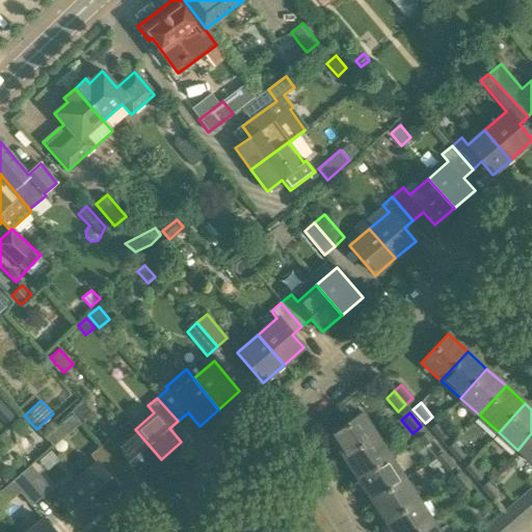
[(343,457),(376,435),(362,414),(328,435),(343,457)]
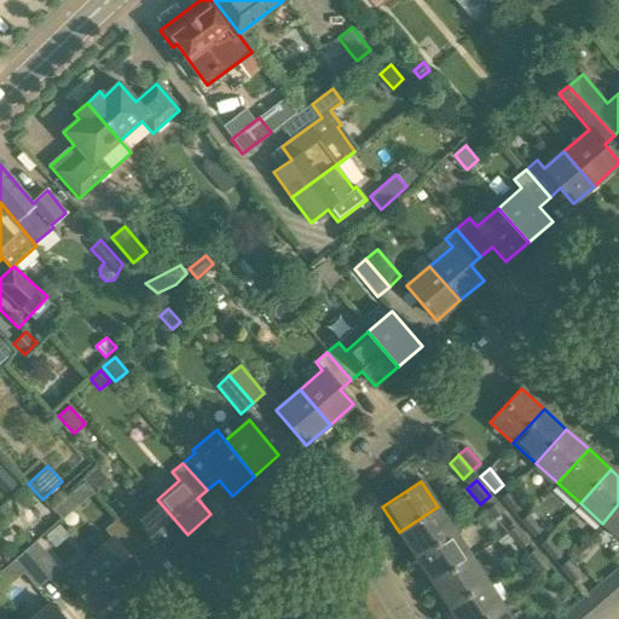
[(82,485),(75,491),(85,502),(92,496),(82,485)]
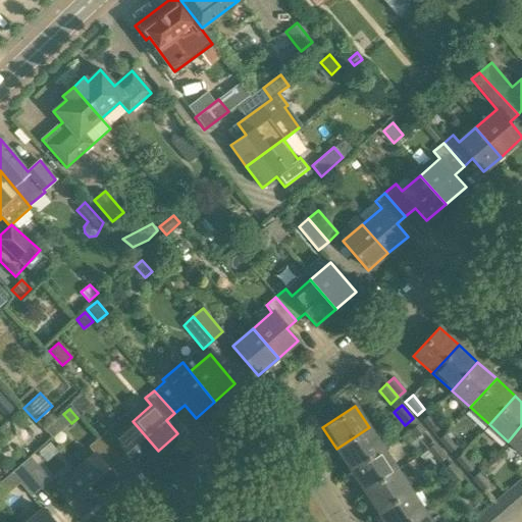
[(421,421),(433,434),(440,428),(429,414),(421,421)]
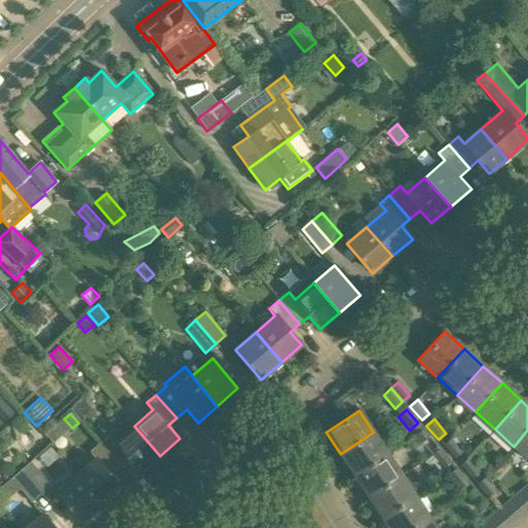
[(109,435),(97,446),(118,468),(128,459),(139,472),(160,456),(134,426),(114,441),(109,435)]
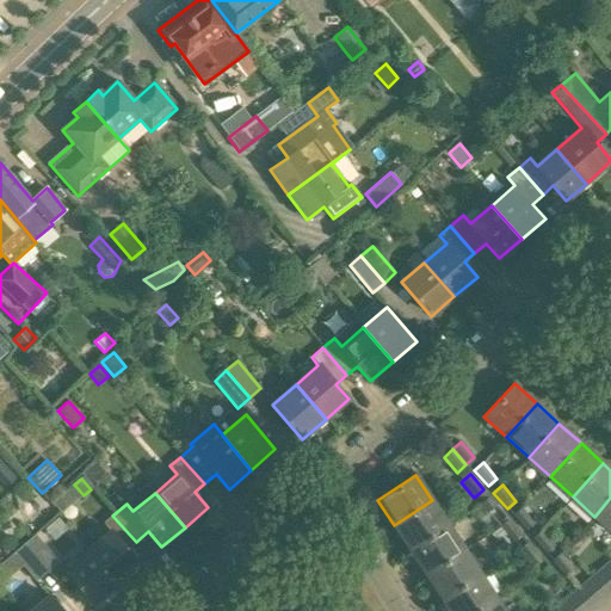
[(503,512),(488,497),(480,505),(493,520),(503,512)]
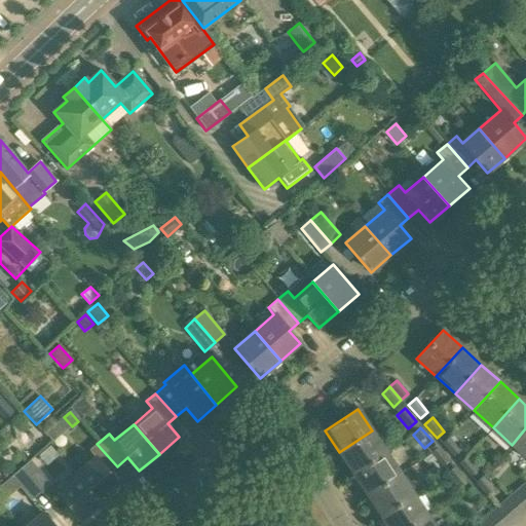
[(525,428),(512,445),(525,457),(525,428)]
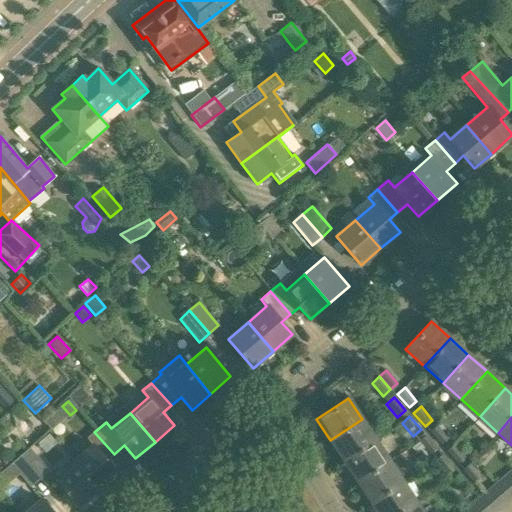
[(375,440),(362,419),(330,440),(344,461),(375,440)]
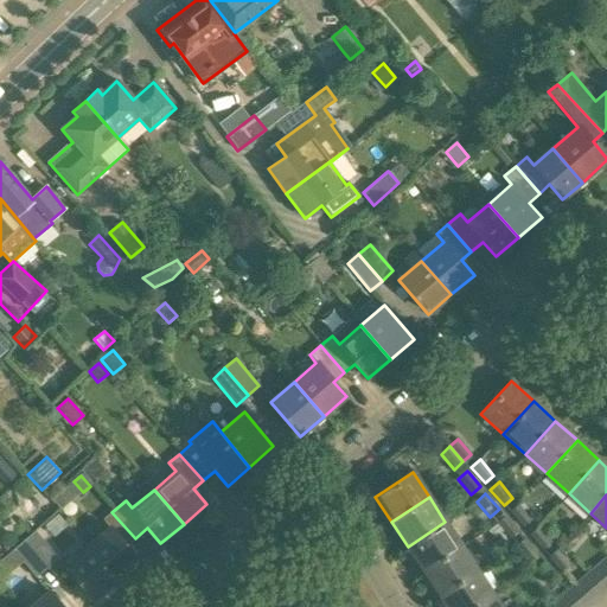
[(518,504),(509,512),(523,528),(531,519),(518,504)]
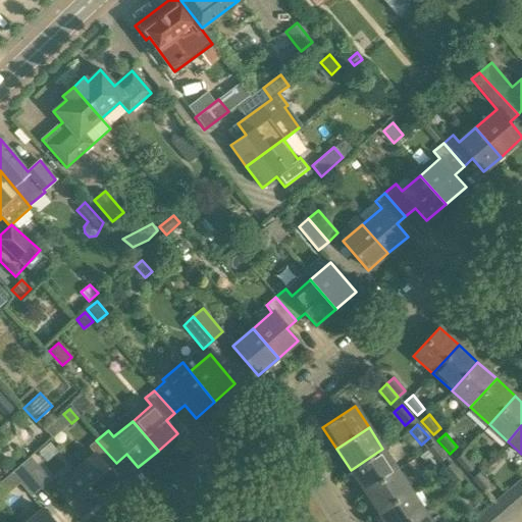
[(116,463),(96,440),(88,447),(94,454),(72,472),(99,501),(120,482),(109,469),(116,463)]
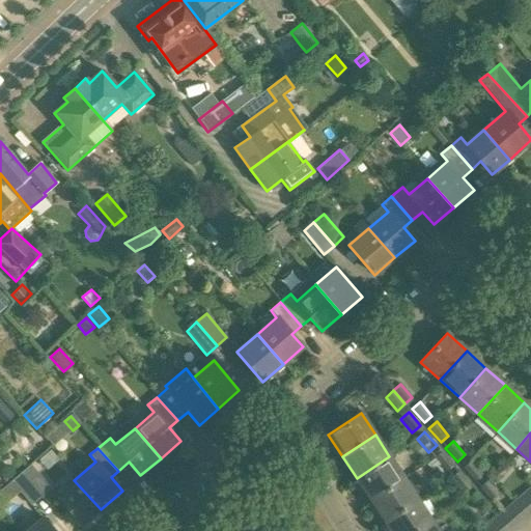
[(453,465),(442,451),(434,458),(446,472),(453,465)]
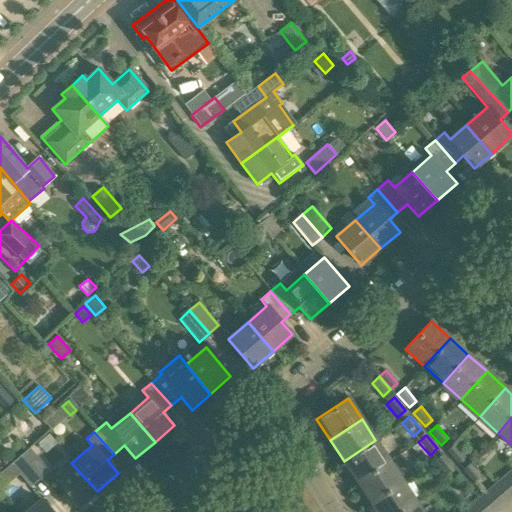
[(375,440),(344,461),(357,482),(389,461),(375,440)]
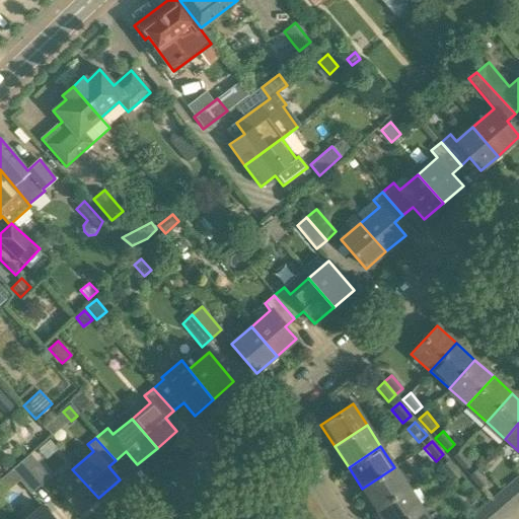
[(460,451),(452,458),(463,471),(471,464),(460,451)]
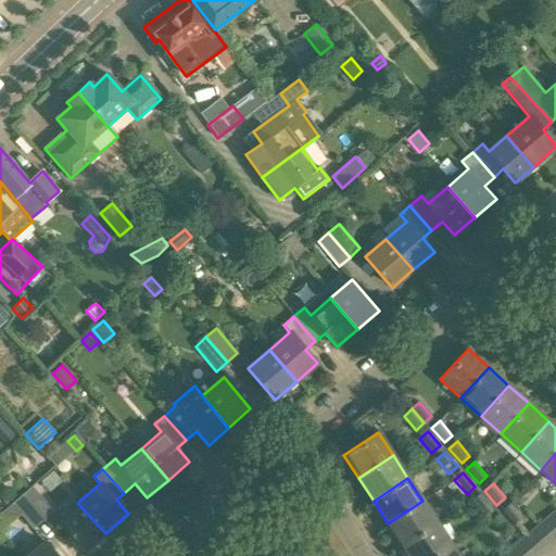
[(22,495),(42,519),(53,510),(33,487),(22,495)]
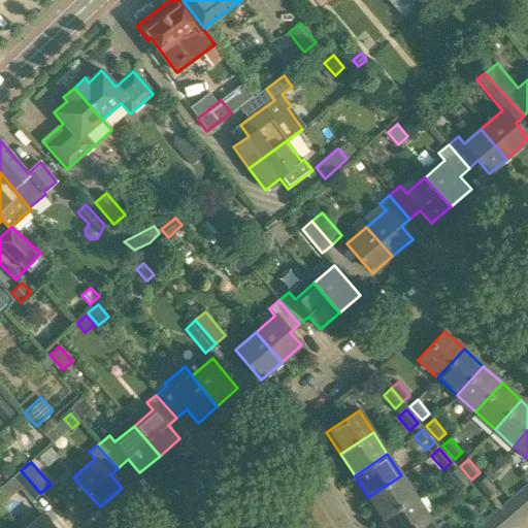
[(468,482),(457,468),(449,475),(460,489),(468,482)]
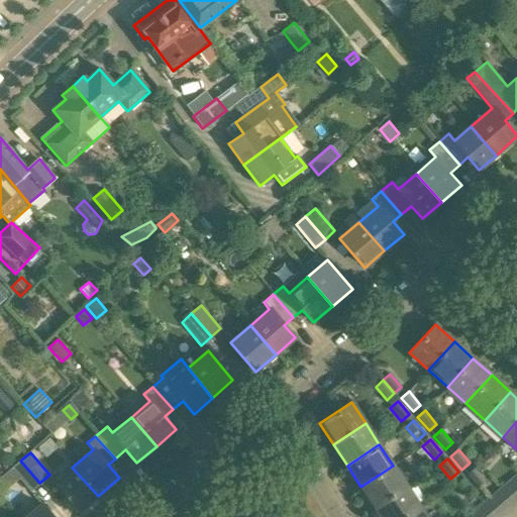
[(39,483),(20,460),(11,469),(29,491),(39,483)]
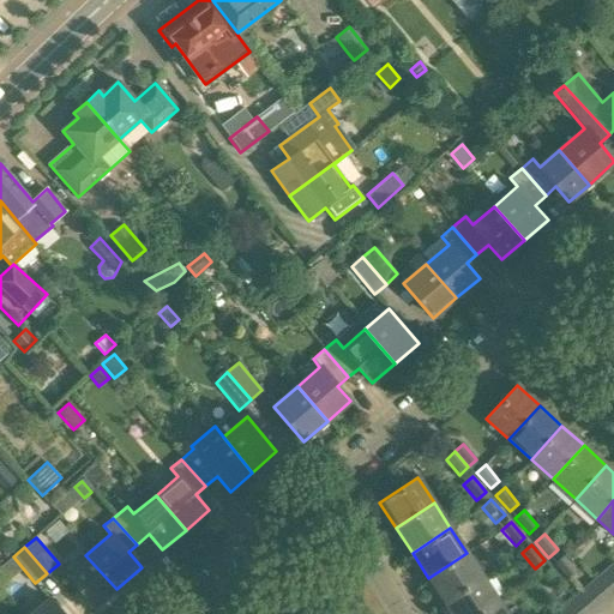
[(483,578),(467,553),(428,578),(445,603),(483,578)]
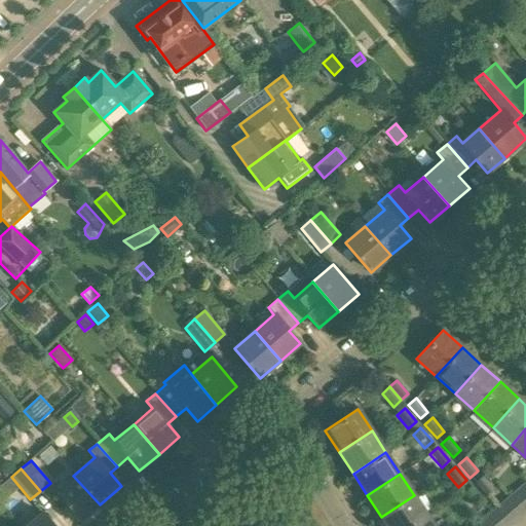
[(100,504),(73,476),(55,491),(81,521),(100,504)]
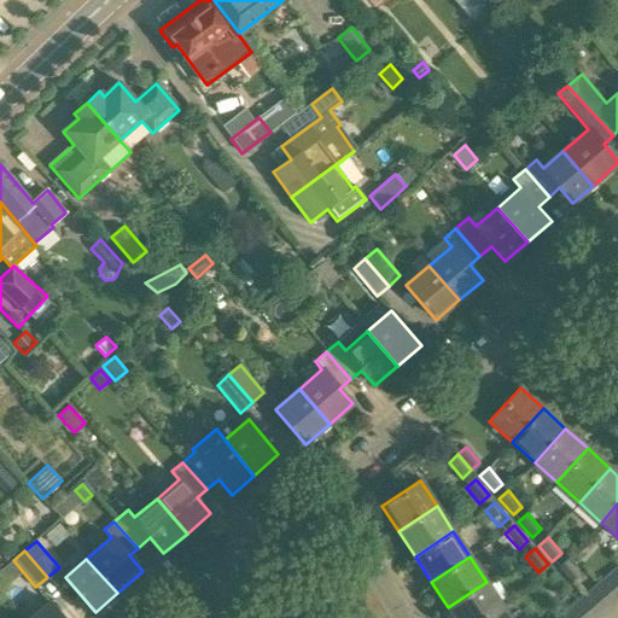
[(558,567),(571,583),(581,576),(567,559),(558,567)]
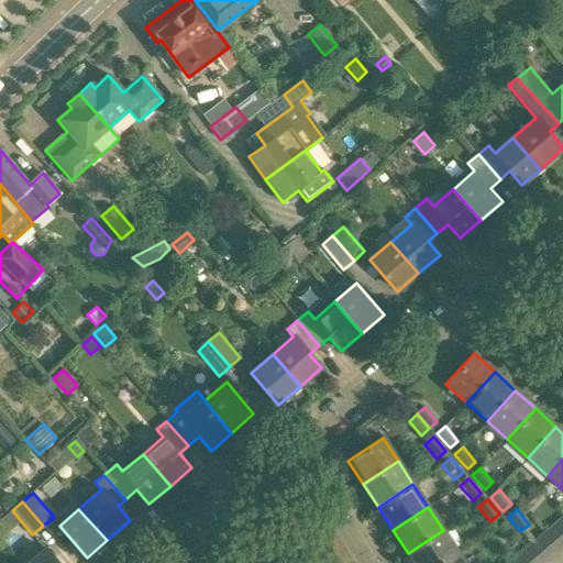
[(551,526),(562,539),(562,517),(562,516),(551,526)]
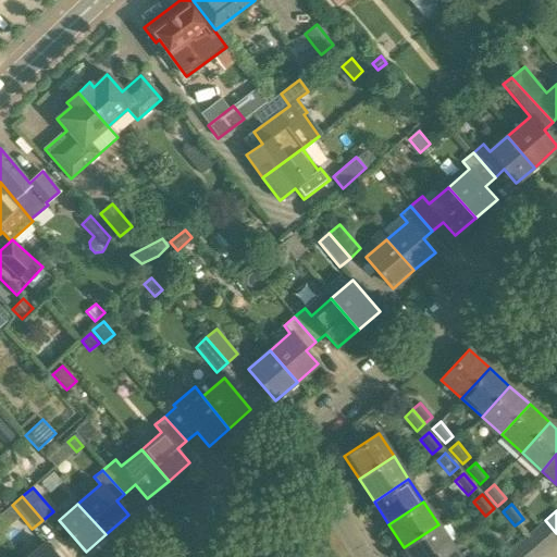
[(511,529),(499,515),(491,522),(503,536),(511,529)]
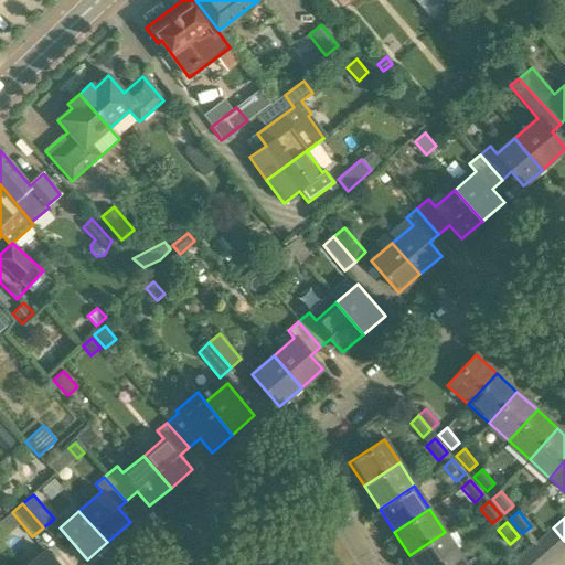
[(564,541),(553,528),(543,536),(560,556),(564,551),(564,541)]
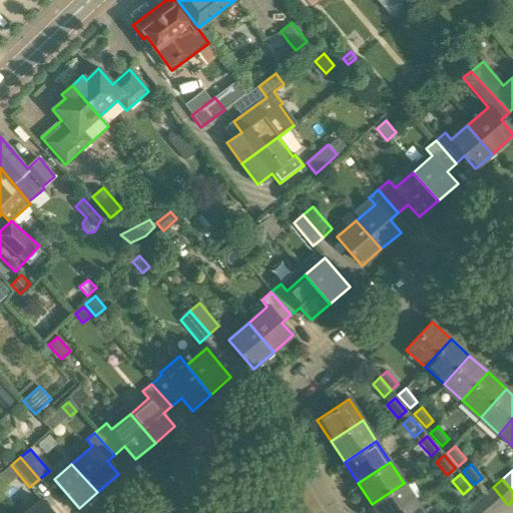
[(403,512),(417,504),(404,483),(372,504),(378,512),(403,512)]
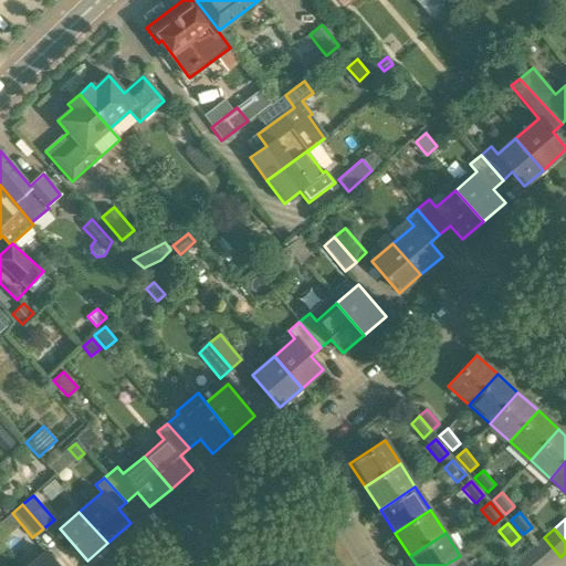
[(561,557),(544,537),(533,546),(551,565),(561,557)]
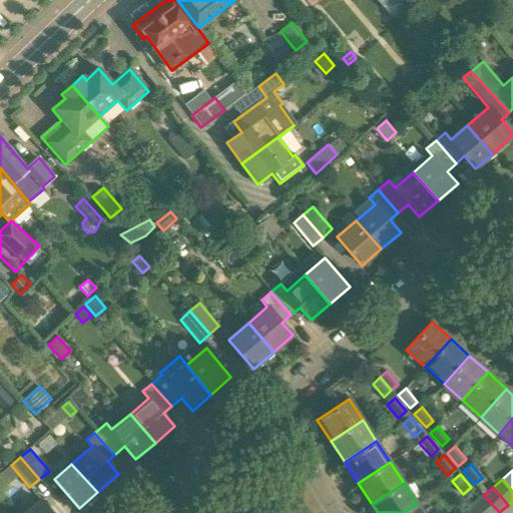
[(469,507),(474,512),(490,512),(479,499),(469,507)]
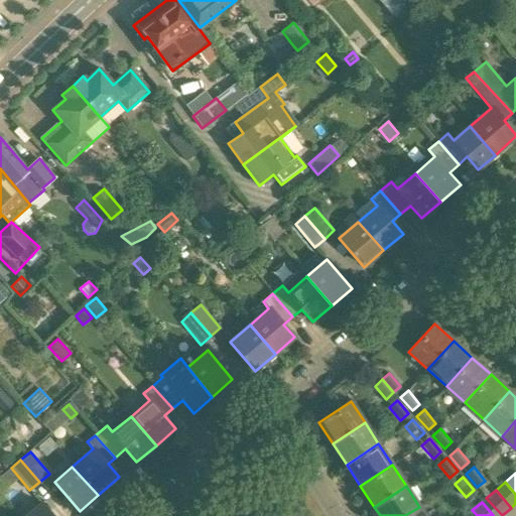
[(52,515),(42,503),(26,515),(52,515)]
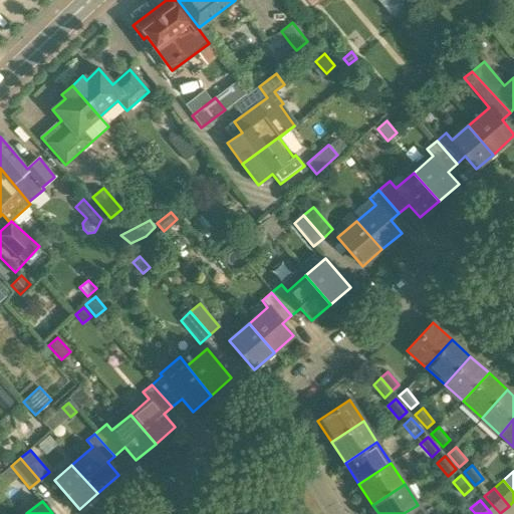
[(424,513),(418,505),(404,513),(424,513)]
